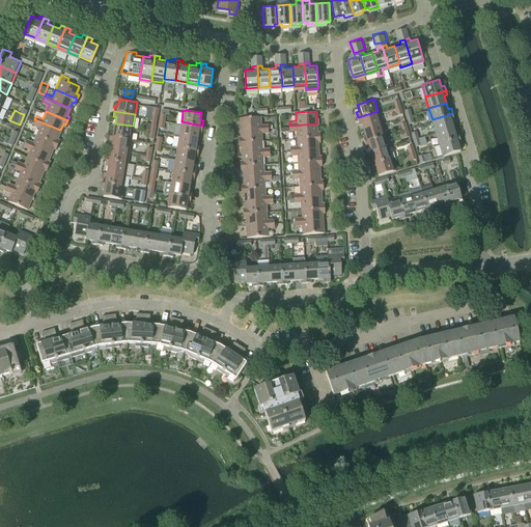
[(378,111),(358,117),(359,121),(362,120),(364,128),(382,122),(378,111)]
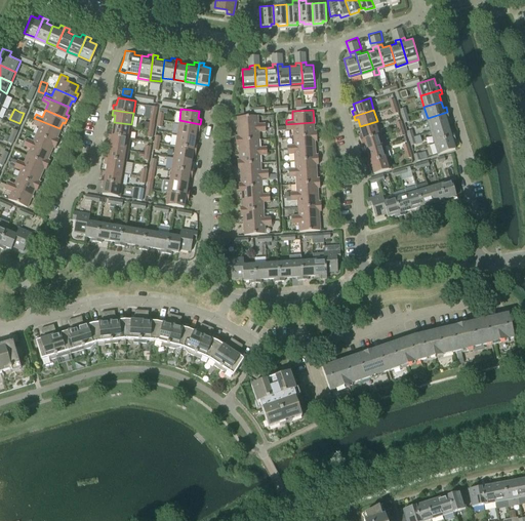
[(449,116),(447,112),(428,118),(431,129),(448,123),(446,117),(449,116)]
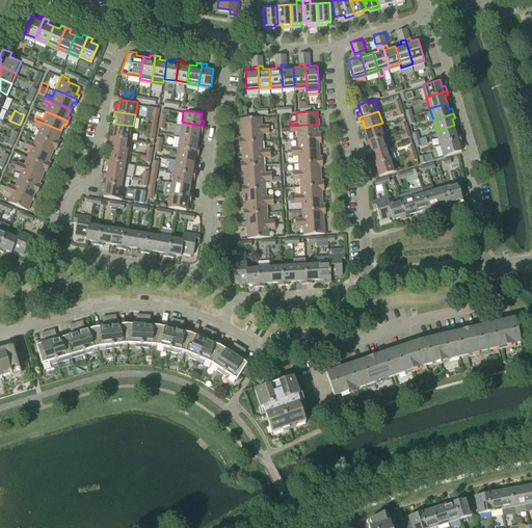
[(241,128),(268,127),(268,123),(261,123),(261,114),(240,115),(241,128)]
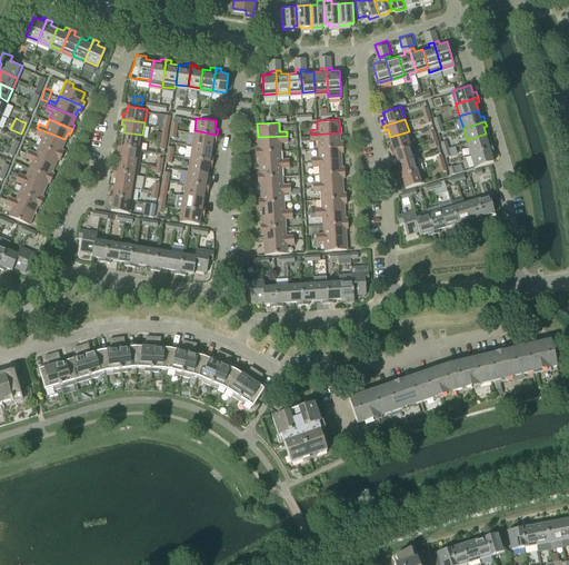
[(65,139),(37,128),(36,131),(42,135),(39,142),(62,152),(65,148),(61,147),(65,139)]
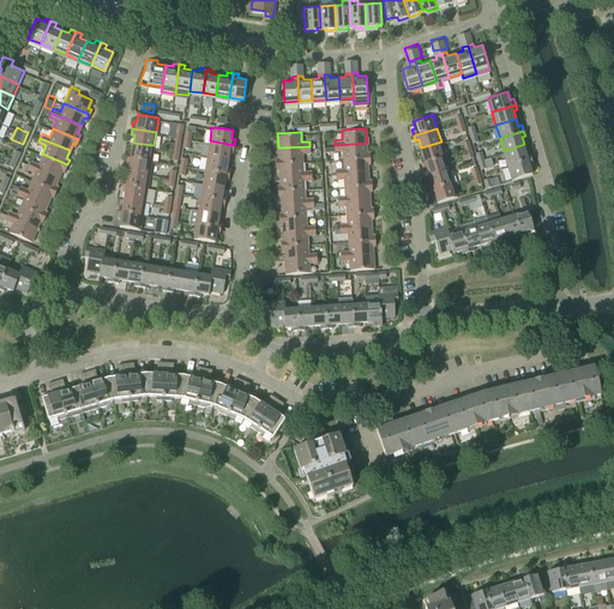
[(234,145),(210,140),(208,155),(228,158),(229,150),(233,150),(234,145)]
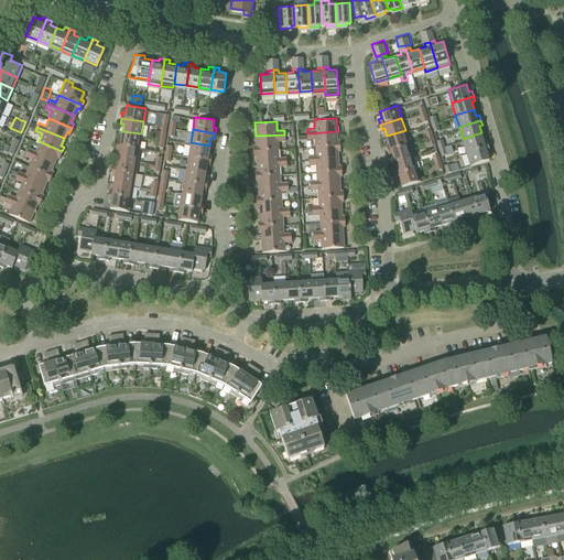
[(405,130),(387,136),(389,142),(386,143),(387,149),(409,142),(405,130)]
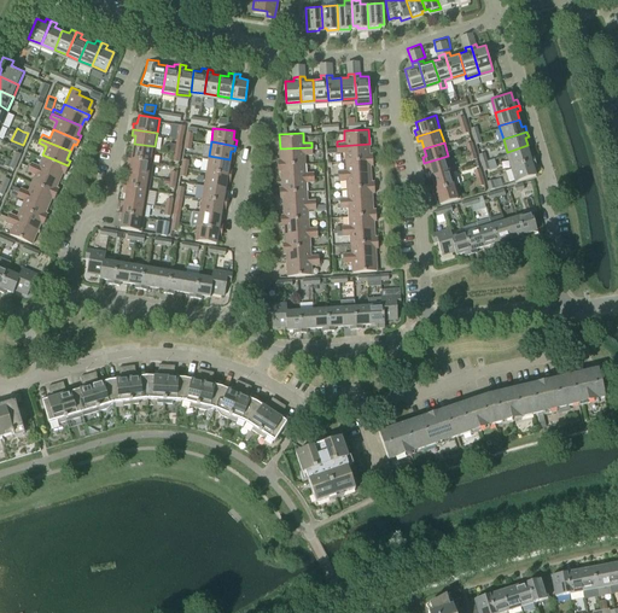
[(155,146),(134,144),(133,151),(129,150),(128,156),(152,159),(155,146)]
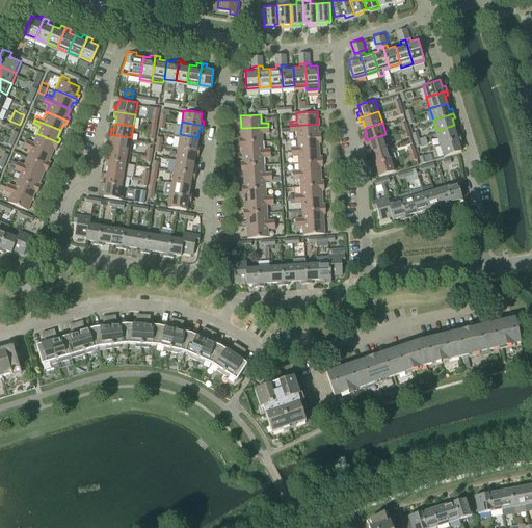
[(318,124),(290,126),(282,126),(282,130),(297,129),(297,136),(321,135),(320,130),(318,130),(318,124)]
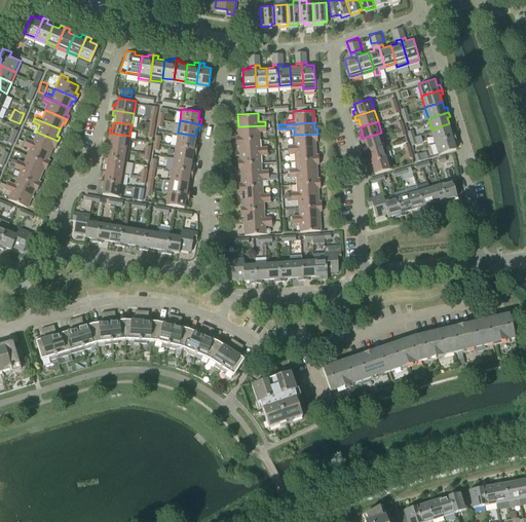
[(451,131),(449,123),(431,129),(435,140),(455,134),(454,129),(451,131)]
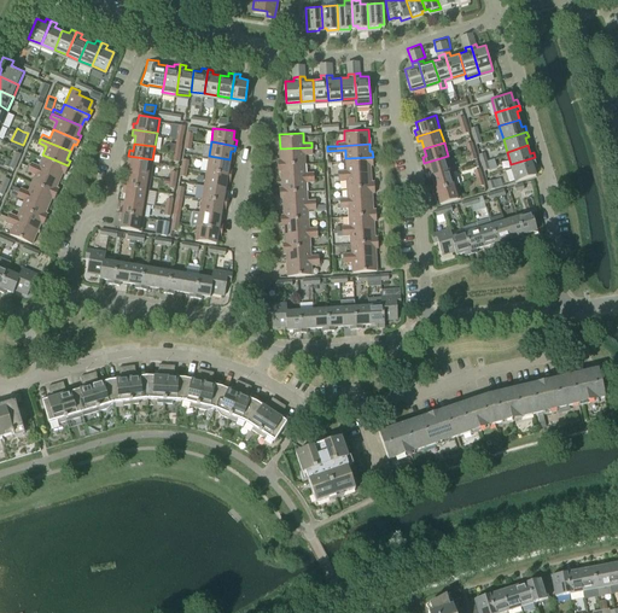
[(312,147),(280,149),(280,157),(278,157),(278,163),(304,161),(304,152),(313,151),(312,147)]
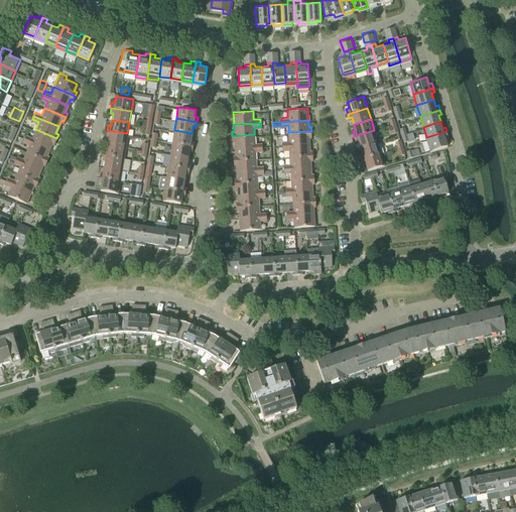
[(26,133),(24,137),(49,148),(52,141),(54,142),(56,138),(35,129),(32,136),(26,133)]
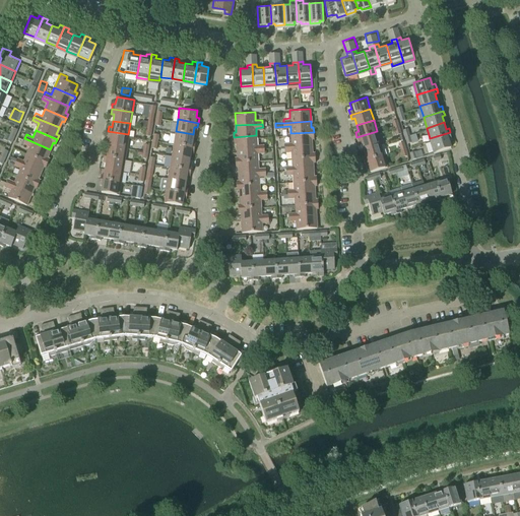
[(128,134),(108,131),(107,136),(110,137),(109,143),(126,146),(128,134)]
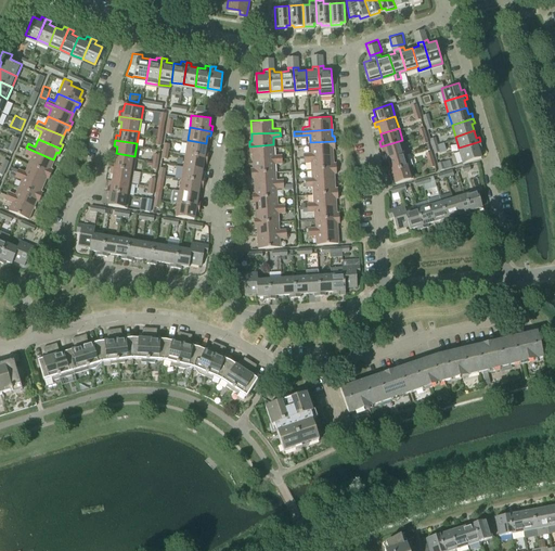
[(188,140),(185,152),(207,155),(208,150),(205,150),(206,143),(188,140)]
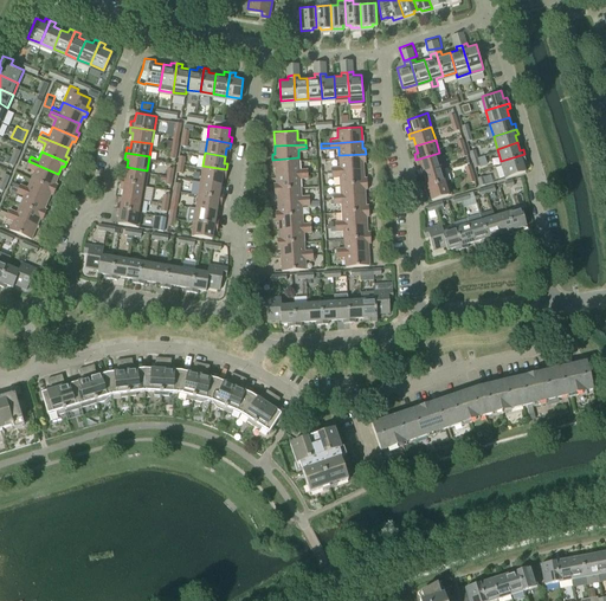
[(439,153),(416,160),(418,165),(421,163),(424,170),(443,165),(439,153)]
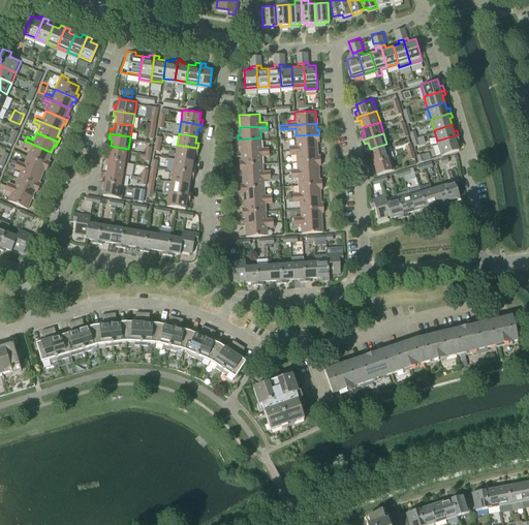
[(424,133),(417,134),(419,142),(426,140),(424,133)]
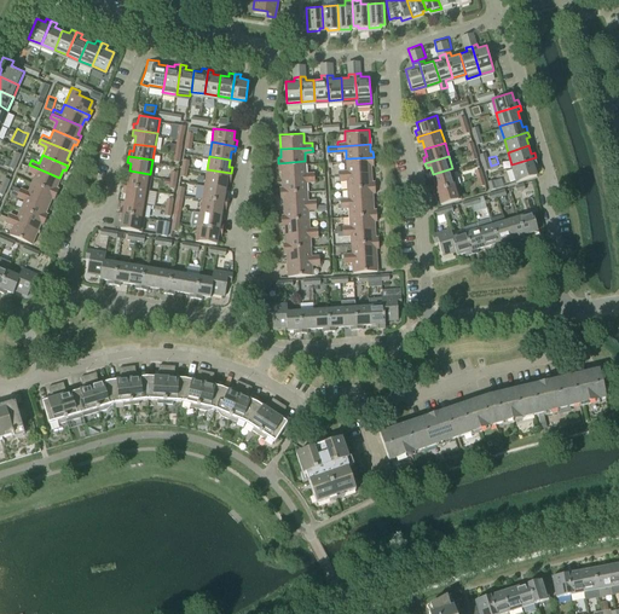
[(374,157),(346,158),(347,168),(339,168),(339,173),(371,171),(371,163),(374,162),(374,157)]
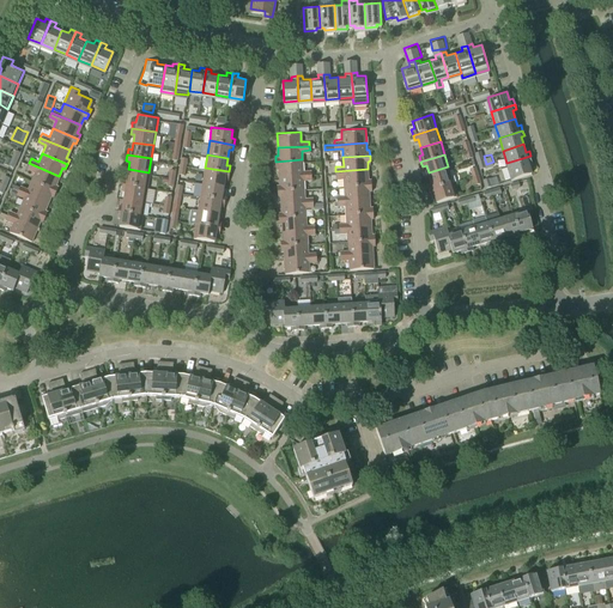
[(530,156),(507,163),(511,177),(532,171),(529,163),(532,162),(530,156)]
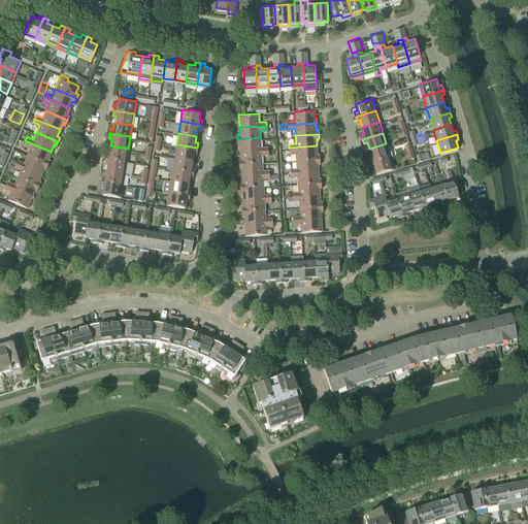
[(260,137),(237,139),(237,143),(240,143),(240,151),(268,149),(268,145),(261,145),(260,137)]
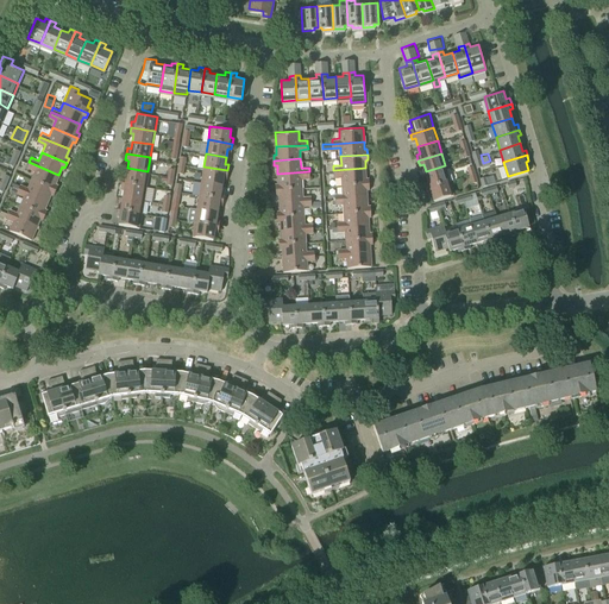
[(58,175),(29,162),(27,165),(35,169),(31,177),(56,188),(58,183),(55,182),(58,175)]
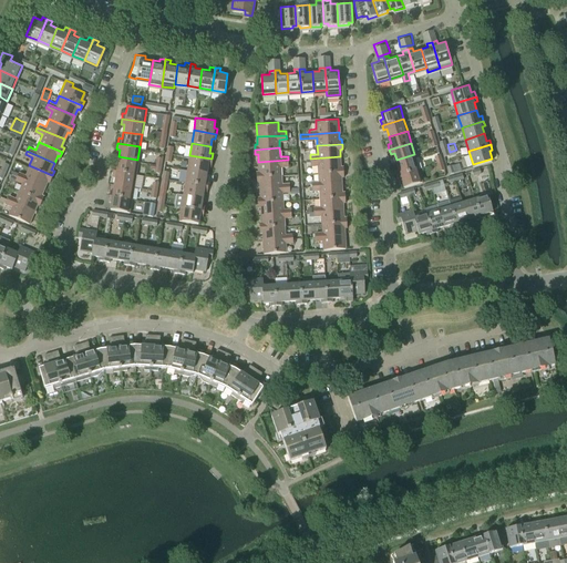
[(414,154),(397,160),(398,167),(395,169),(397,173),(419,166),(414,154)]
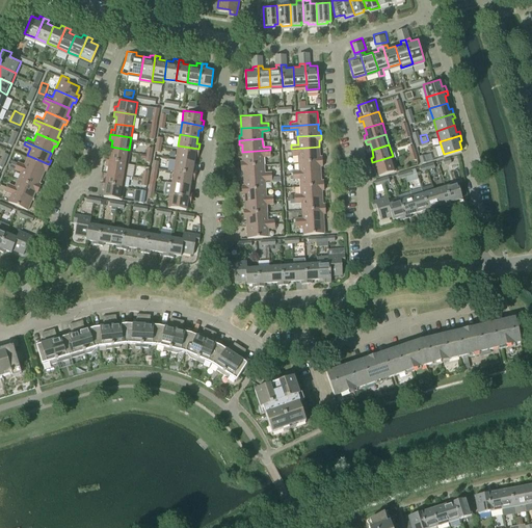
[(198,149),(178,146),(176,158),(187,159),(193,160),(194,153),(198,154),(198,149)]
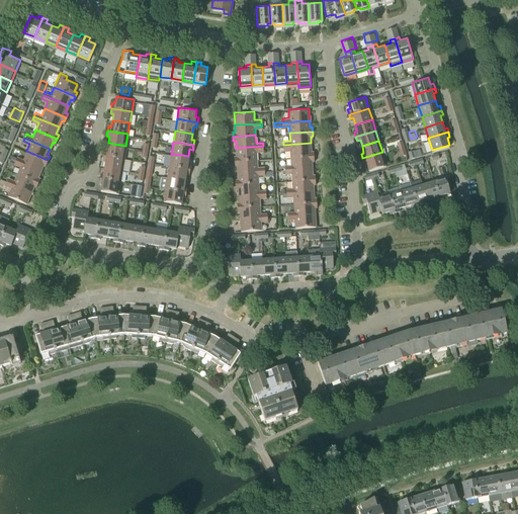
[(104,149),(103,154),(124,157),(125,146),(108,143),(107,149),(104,149)]
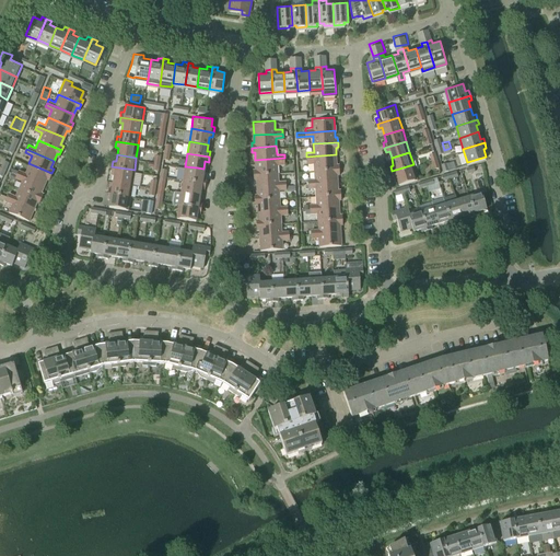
[(336,162),(336,154),(306,157),(306,161),(314,160),(315,169),(339,168),(339,162),(336,162)]
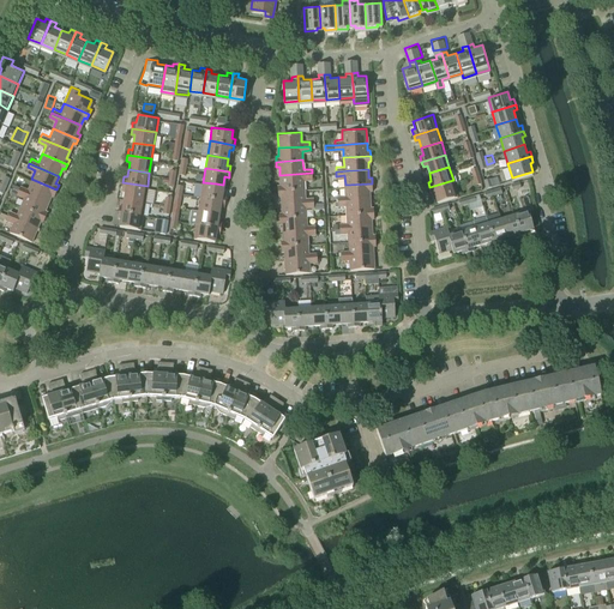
[(312,173),(280,175),(281,184),(277,184),(277,188),(305,187),(304,178),(312,178),(312,173)]
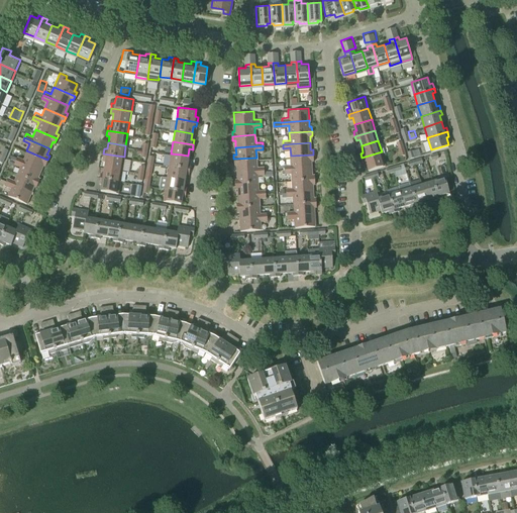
[(17,155),(15,159),(40,169),(43,163),(45,164),(47,160),(26,150),(23,158),(17,155)]
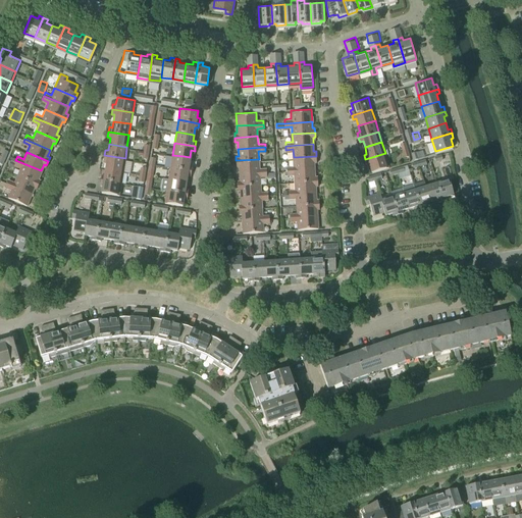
[(385,153),(365,159),(366,164),(369,163),(371,170),(388,165),(385,153)]
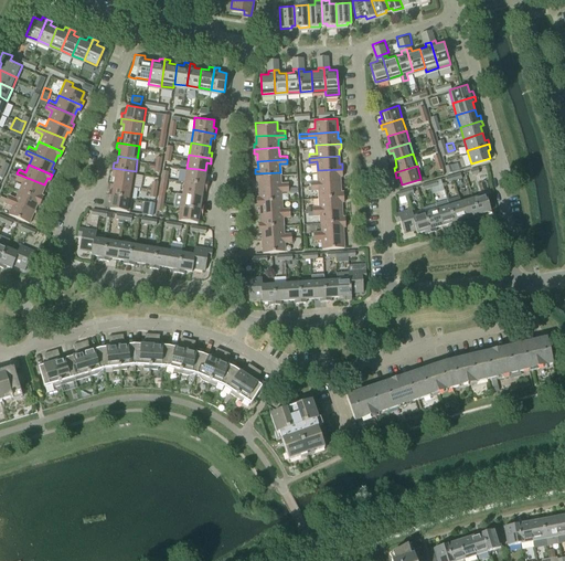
[(136,171),(113,168),(113,172),(116,173),(114,180),(134,183),(136,171)]
